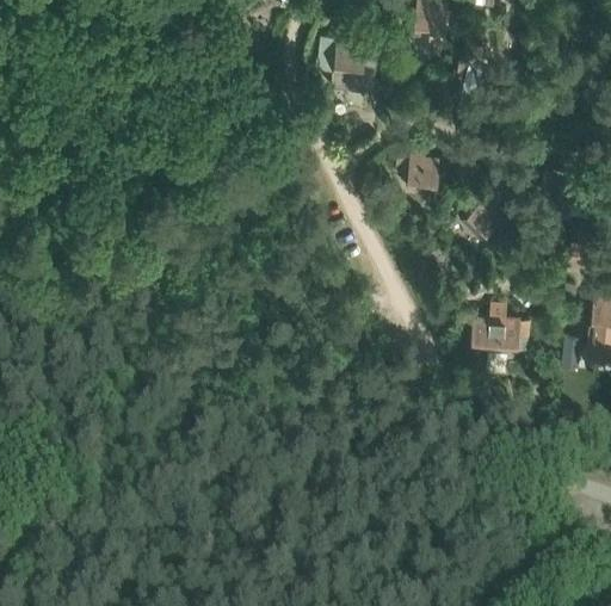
[(417,0),(413,32),(443,36),(443,29),(450,30),(452,11),(445,10),(446,2),(431,1),(431,0),(417,0)]
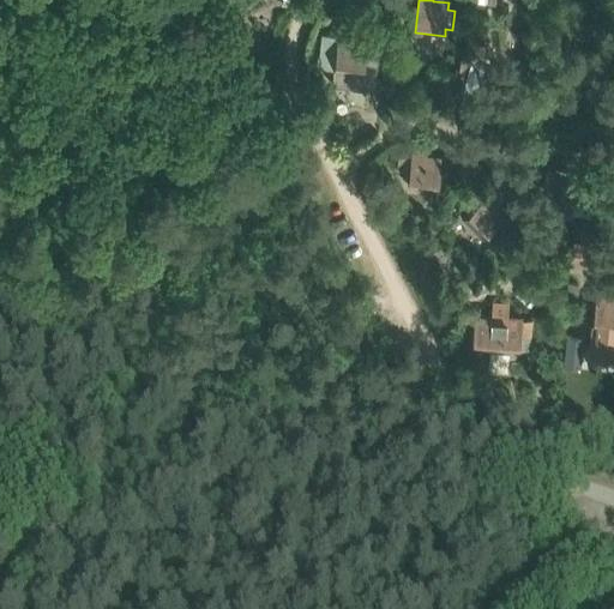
[(354,30),(339,29),(332,88),(373,92),(379,43),(353,41),(354,30)]
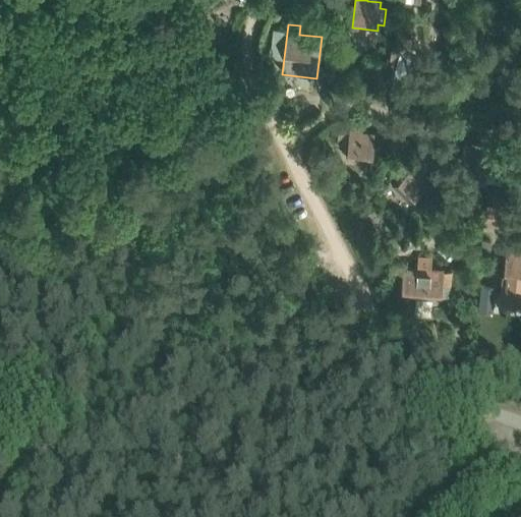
[(346,160),(370,163),(374,134),(361,133),(362,125),(350,123),(346,160)]
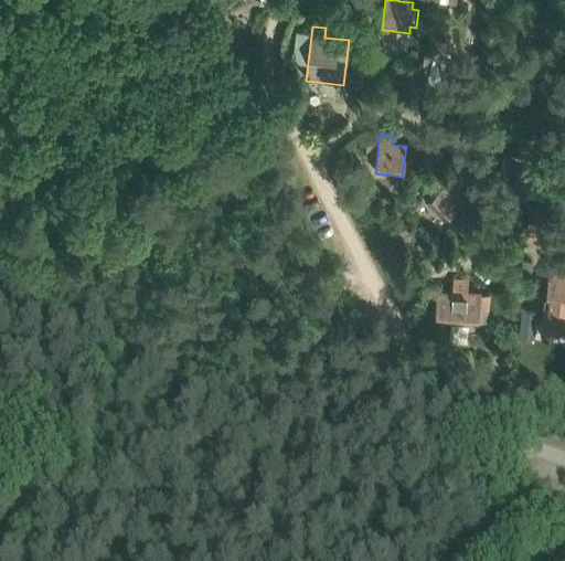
[(440,154),(426,148),(420,162),(435,168),(440,154)]
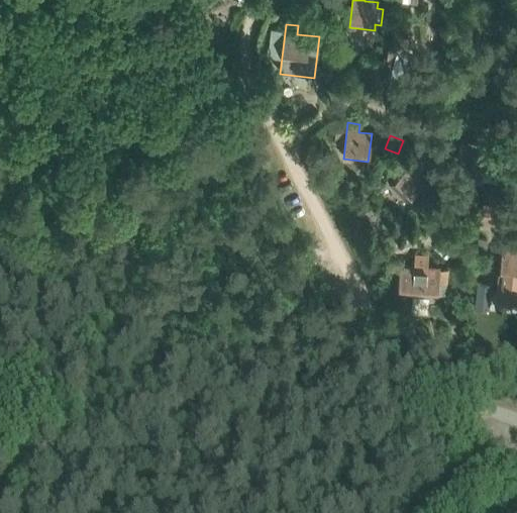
[(390,170),(397,178),(409,167),(402,159),(390,170)]
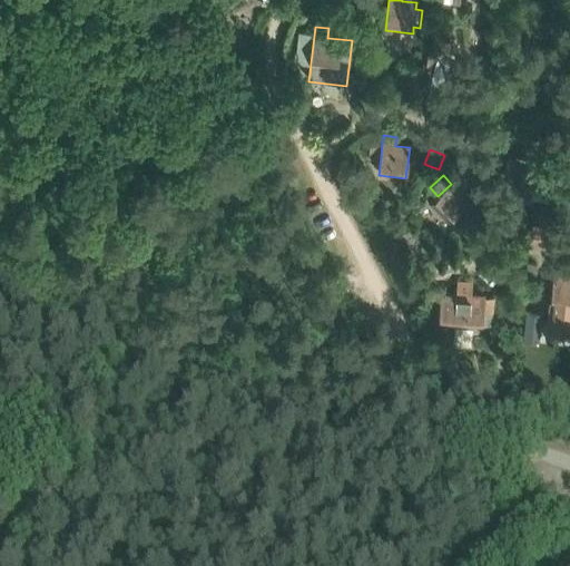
[(461,194),(468,187),(459,177),(451,184),(438,196),(429,204),(446,225),(470,204),(461,194)]
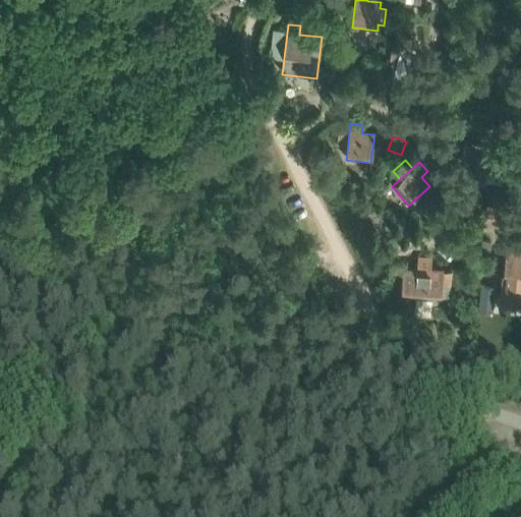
[(503,278),(520,280),(520,251),(518,251),(519,243),(507,241),(503,278)]
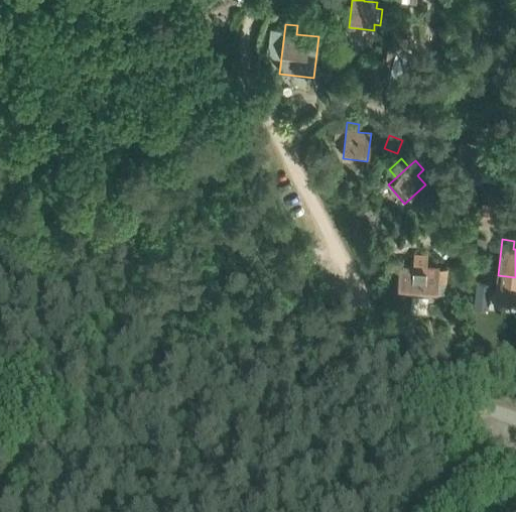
[(399,267),(396,293),(411,294),(436,296),(444,297),(444,290),(446,290),(448,272),(438,271),(438,269),(426,268),(426,259),(415,258),(414,269),(399,267)]
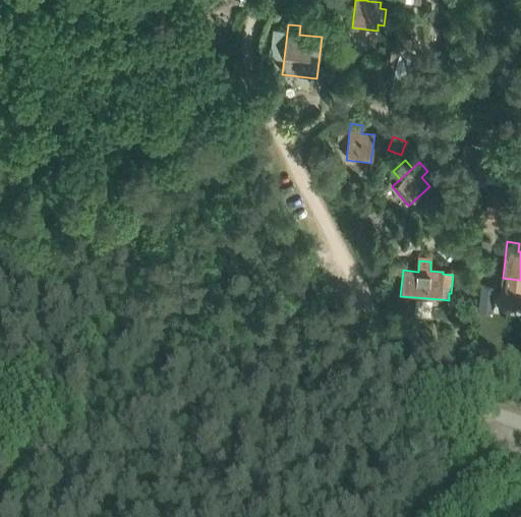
[(479,300),(495,302),(496,288),(480,286),(479,300)]
